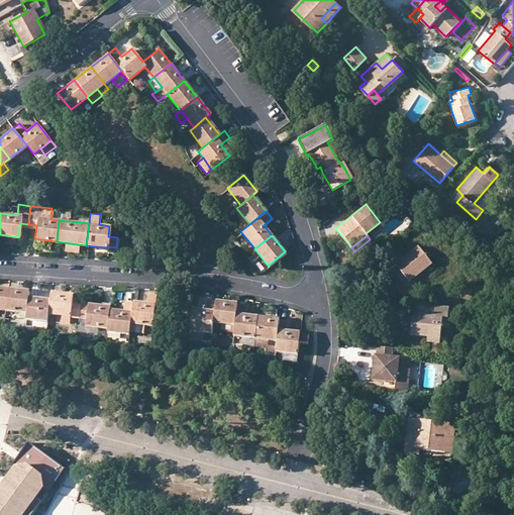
[(77,251),(78,244),(64,242),(63,249),(77,251)]
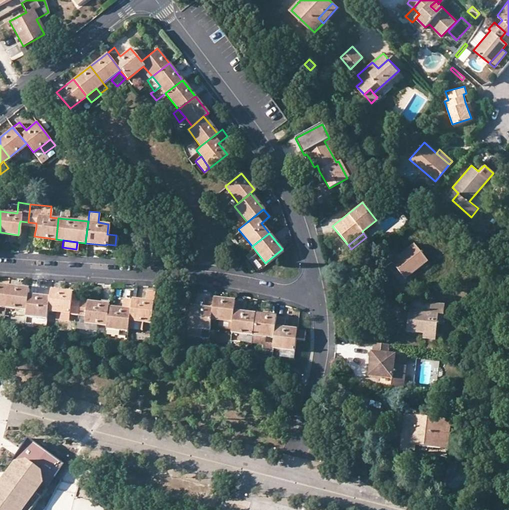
[(392,249),(381,257),(386,263),(390,260),(403,277),(426,260),(413,243),(397,255),(392,249)]
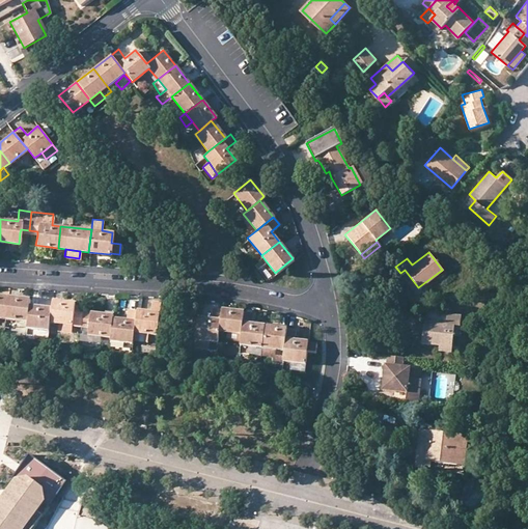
[(26,321),(28,305),(29,299),(7,297),(4,318),(26,321)]
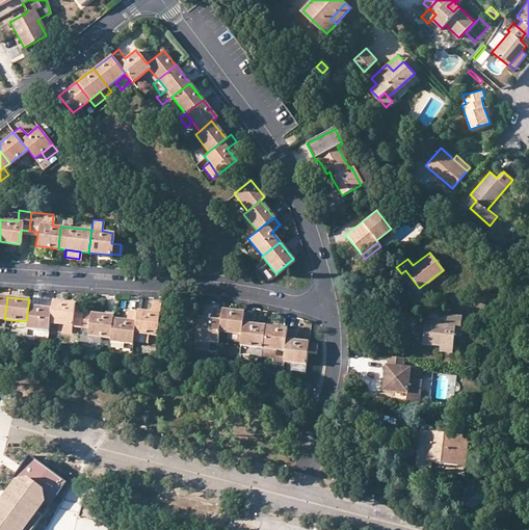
[(50,309),(47,330),(55,332),(56,323),(72,325),(79,326),(81,312),(73,311),(74,303),(51,300),(50,309)]
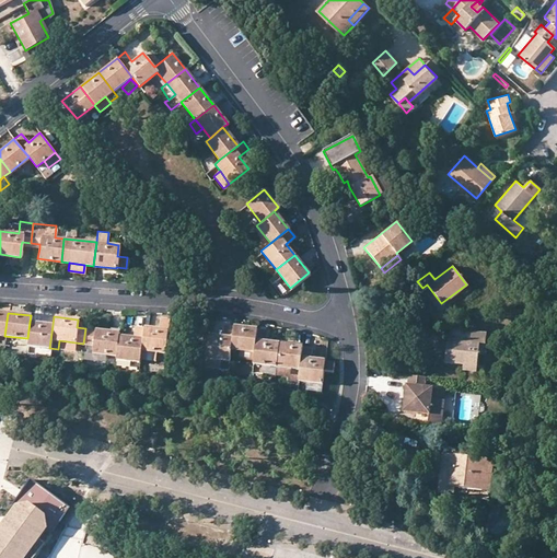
[(140,350),(155,352),(164,353),(169,317),(159,316),(158,328),(142,326),(140,350)]
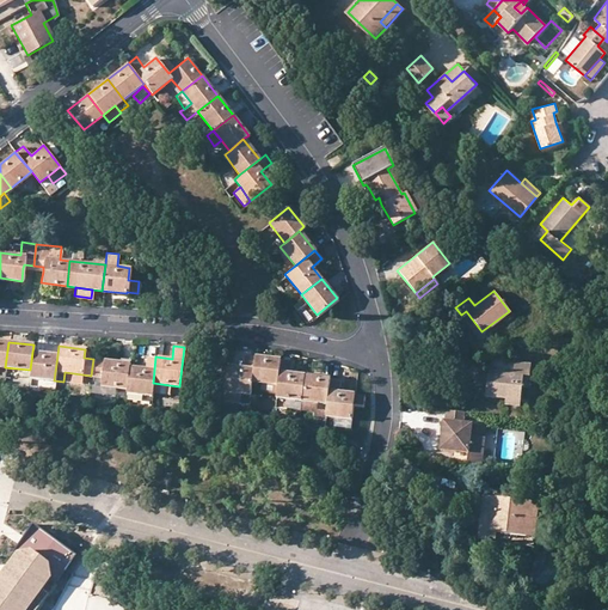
[(57,355),(32,352),(30,370),(29,377),(54,380),(57,355)]
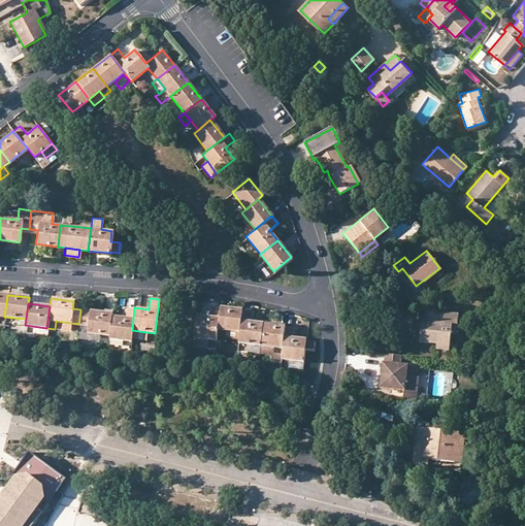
[(192,337),(207,339),(215,340),(217,328),(219,307),(209,305),(207,316),(195,315),(192,337)]
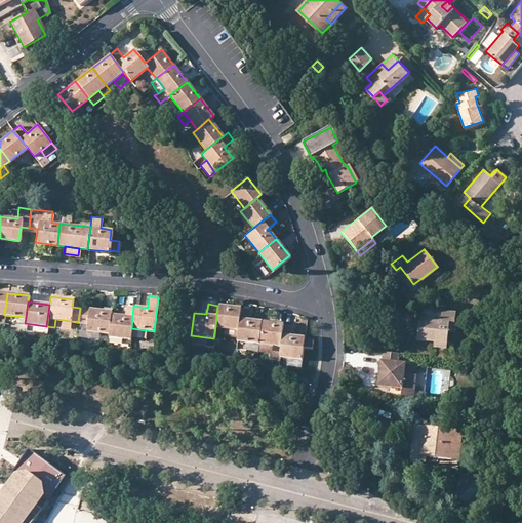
[(130,336),(131,328),(133,306),(125,305),(124,316),(110,315),(108,333),(107,336),(130,339),(130,336)]
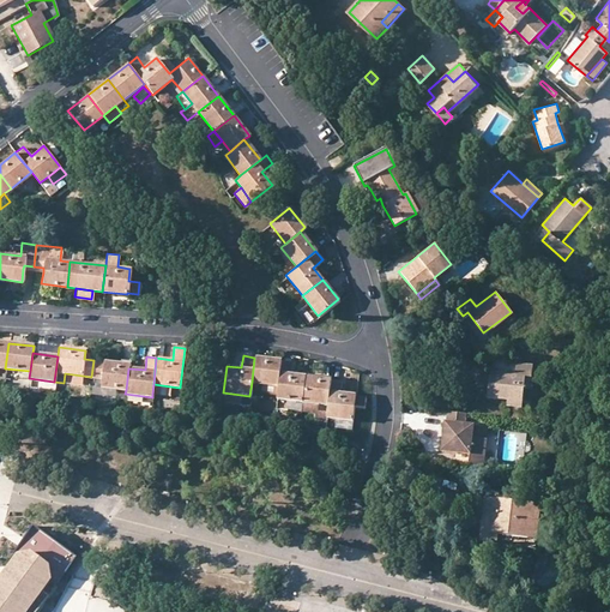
[(261,383),(277,385),(281,360),(254,358),(252,382),(261,383)]
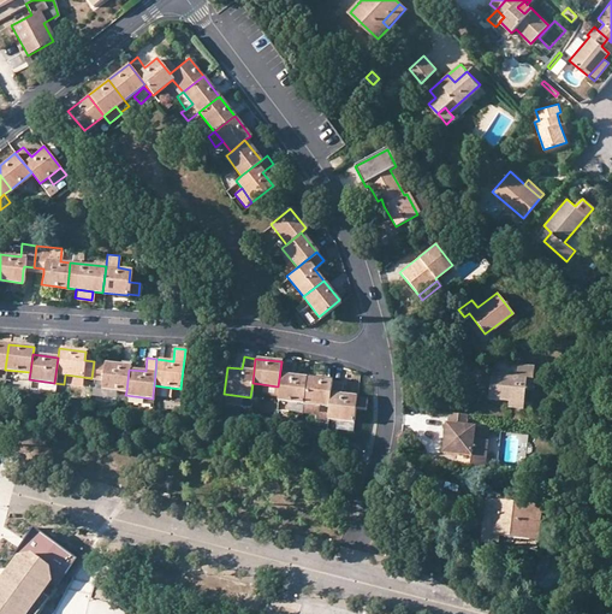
[(126,391),(129,370),(129,365),(94,361),(91,378),(101,378),(101,388),(126,391)]
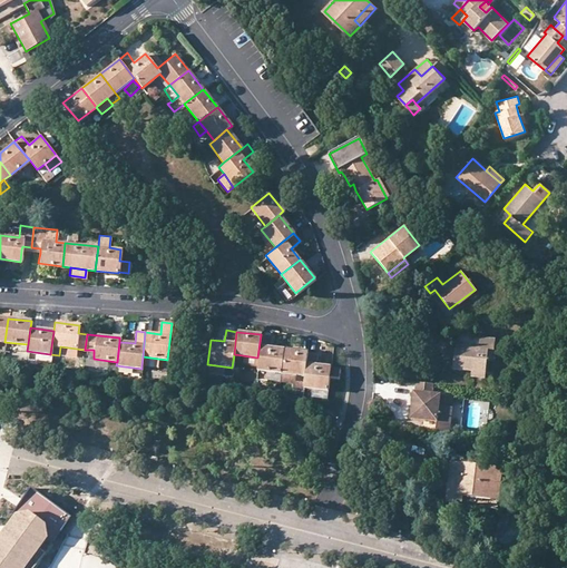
[(257,358),(256,366),(256,370),(280,373),(284,349),(270,346),(271,335),(261,334),(257,358)]
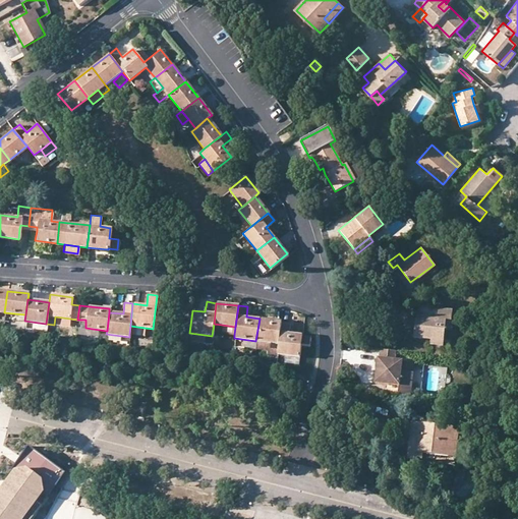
[(429,337),(442,339),(444,318),(449,318),(450,308),(437,307),(436,316),(414,313),(412,335),(429,337)]
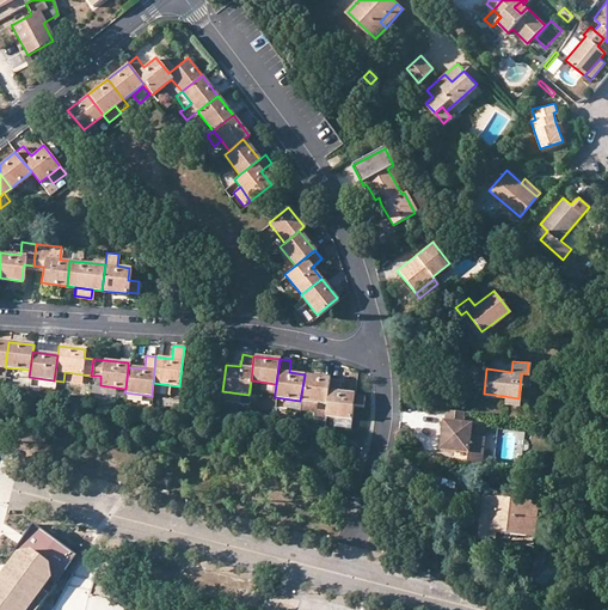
[(83,374),(65,372),(63,382),(81,383),(83,374)]
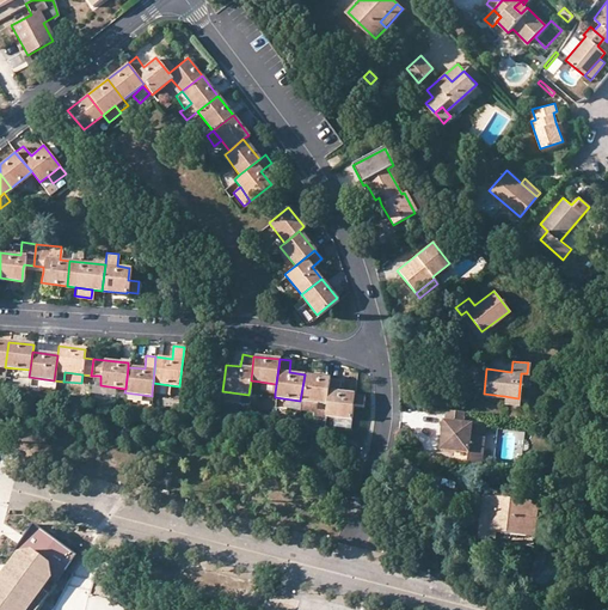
[(300,401),(315,403),(325,404),(329,377),(305,374),(300,401)]
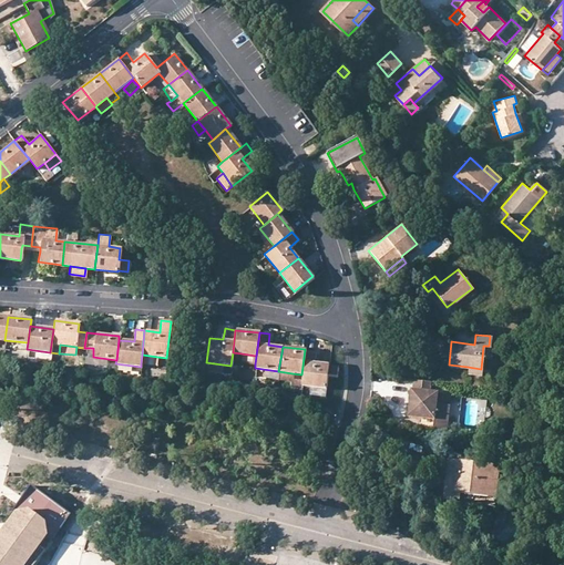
[(309,387),(325,388),(326,375),(327,365),(328,363),(313,362),(314,350),(305,349),(301,375),(300,386),(309,387)]
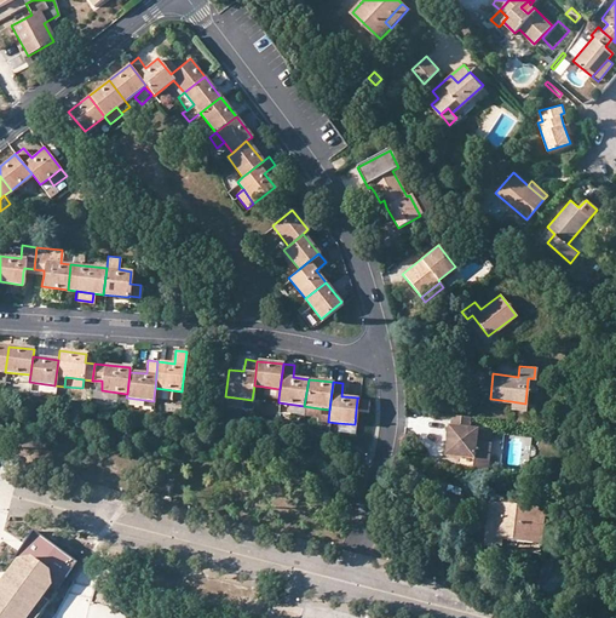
[(263,396),(278,399),(280,389),(264,387),(263,396)]
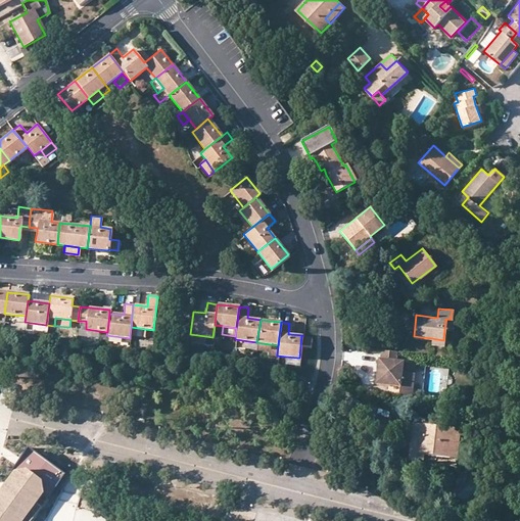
[(144,337),(145,329),(131,327),(130,335),(144,337)]
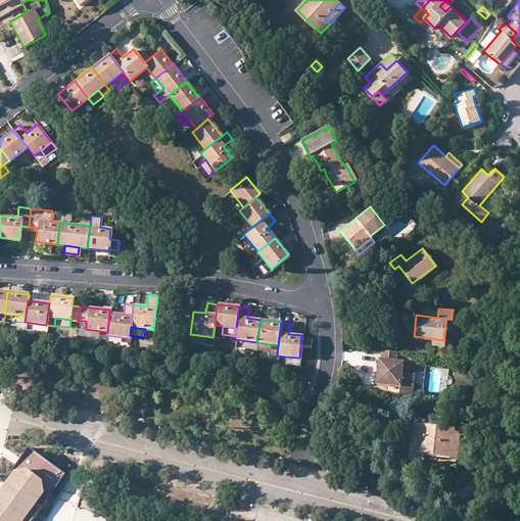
[(204,343),(205,336),(190,334),(189,342),(204,343)]
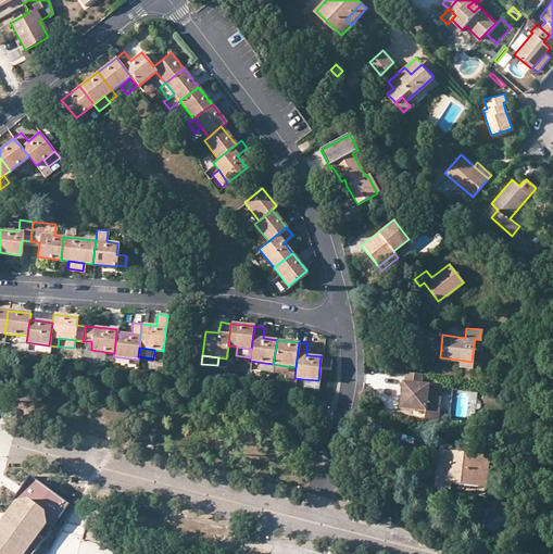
[(330,359),(321,357),(319,367),(330,369),(330,359)]
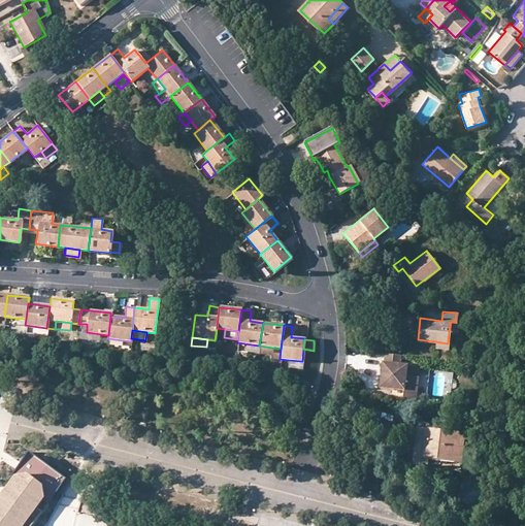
[(399,355),(384,353),(383,363),(381,362),(379,387),(392,389),(393,385),(401,386),(403,388),(403,390),(402,398),(415,399),(417,376),(405,374),(406,365),(398,364),(399,355)]
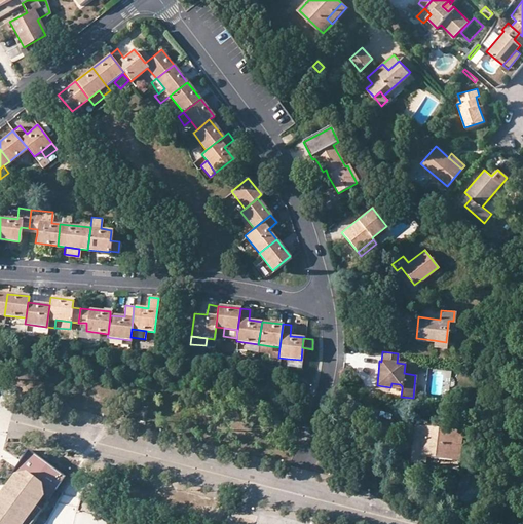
[(300,368),(301,360),(287,359),(286,366),(300,368)]
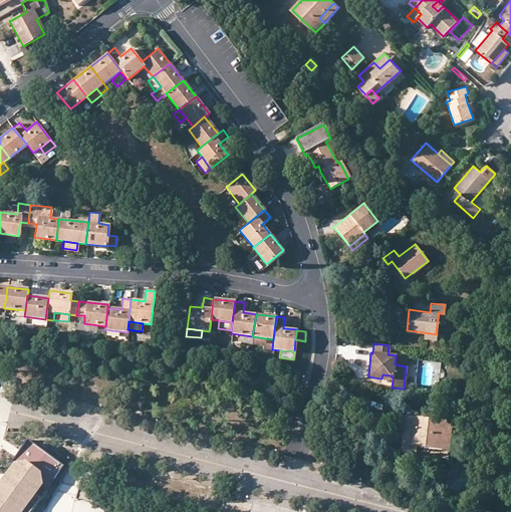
[(407,357),(396,355),(395,364),(406,366),(407,357)]
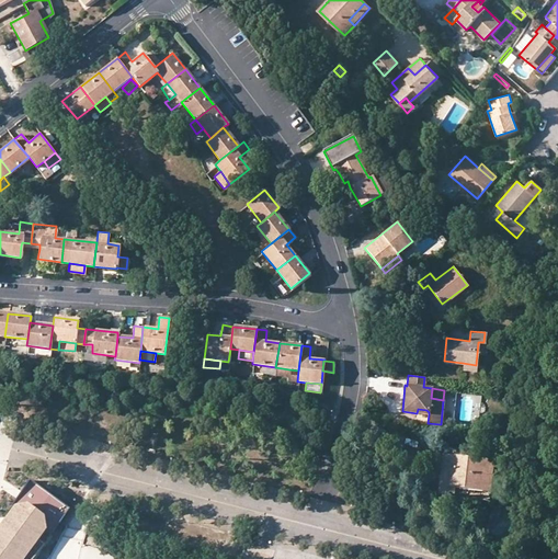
[(454,487),(489,491),(492,461),(459,457),(460,449),(443,447),(437,494),(453,495),(454,487)]
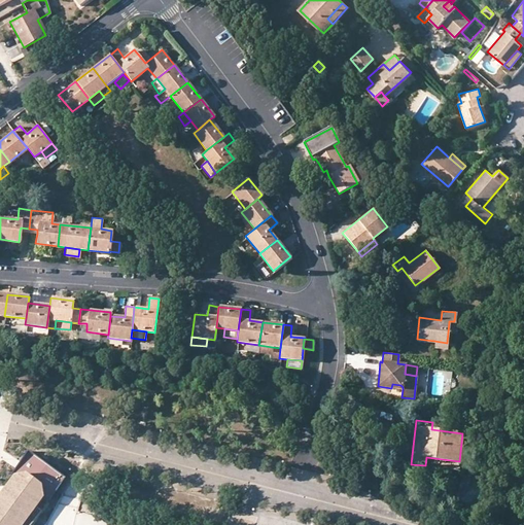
[(458,469),(459,461),(426,457),(425,465),(411,464),(410,473),(441,476),(442,467),(458,469)]
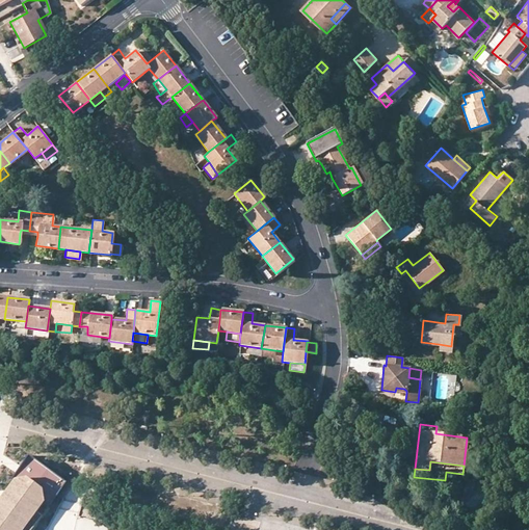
[(0,529),(22,529),(44,502),(41,488),(27,478),(12,480),(0,496),(0,529)]
